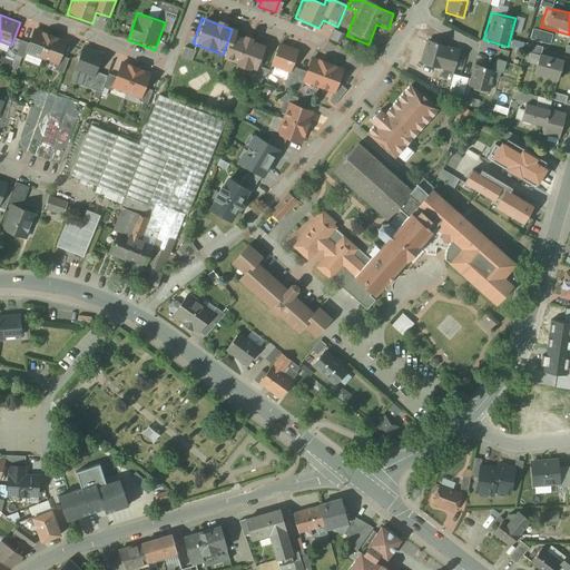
[(48,32),(31,27),(21,52),(38,60),(48,32)]
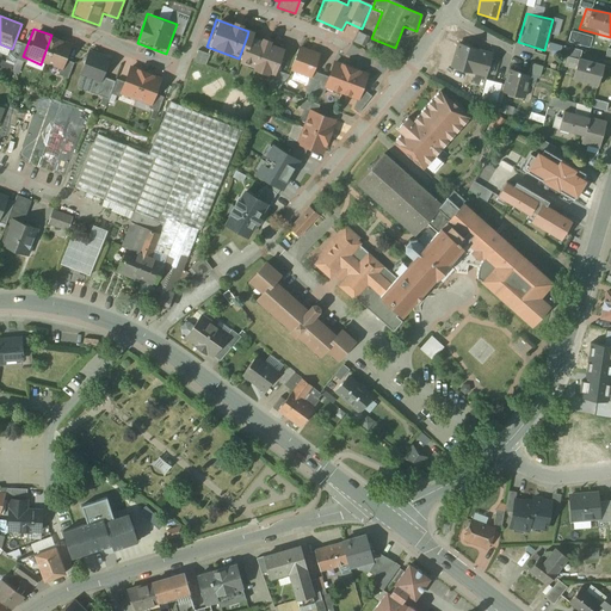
[(364,47),(369,37),(356,31),(352,42),(364,47)]
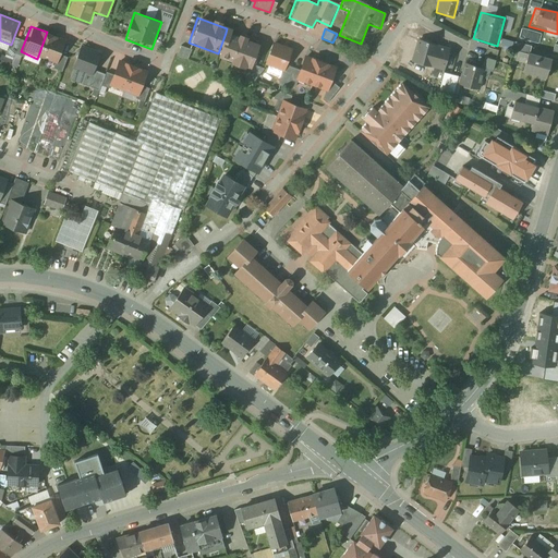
[(48,33),(38,59),(53,65),(64,39),(48,33)]
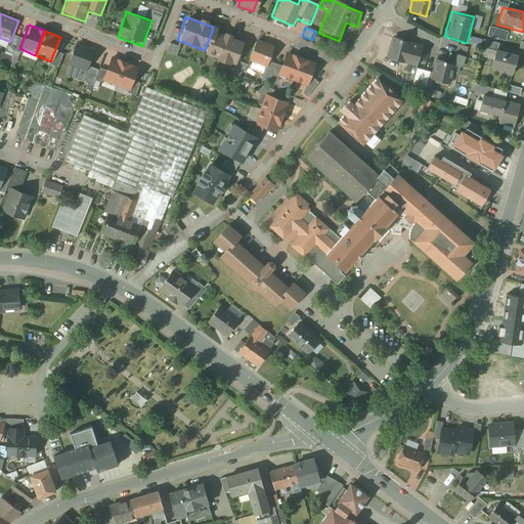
[(205,50),(203,53),(234,66),(243,42),(212,31),(205,50)]
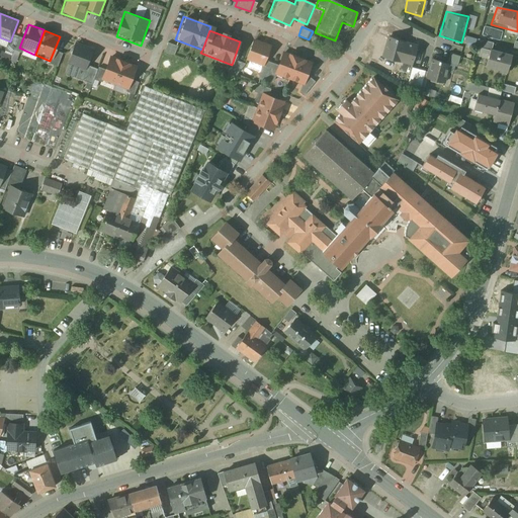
[(403,38),(386,35),(379,59),(412,69),(418,50),(402,47),(403,38)]
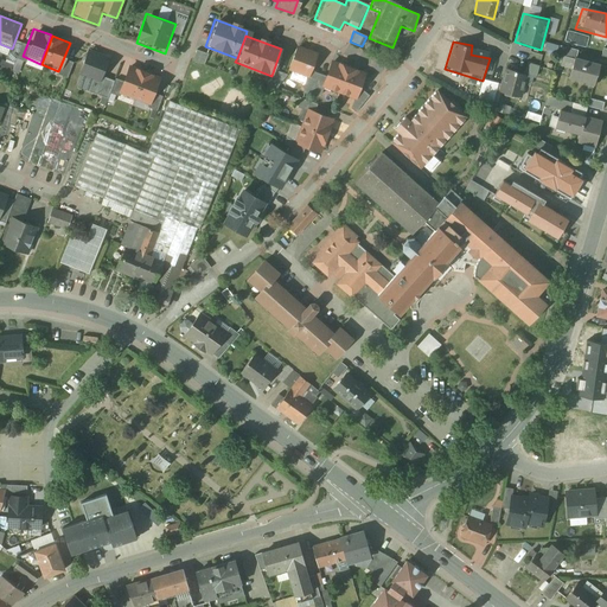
[(317,53),(293,45),(285,70),(310,78),(317,53)]
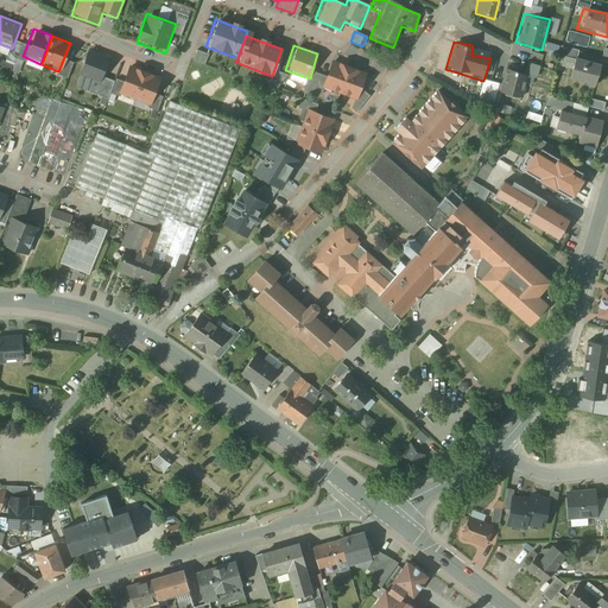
[(191,61),(203,64),(206,54),(195,50),(191,61)]
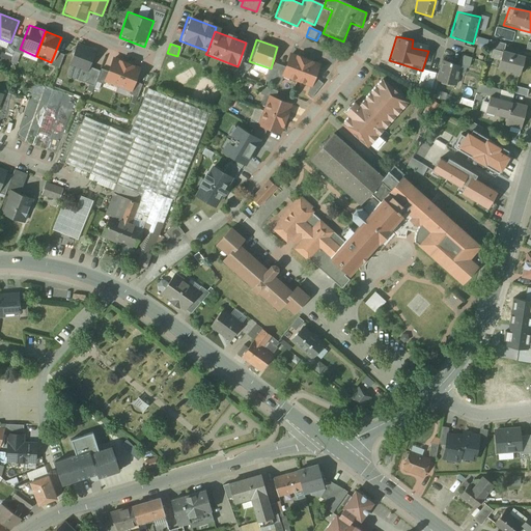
[(66,65),(79,70),(75,81),(92,89),(100,72),(89,67),(95,52),(75,45),(66,65)]
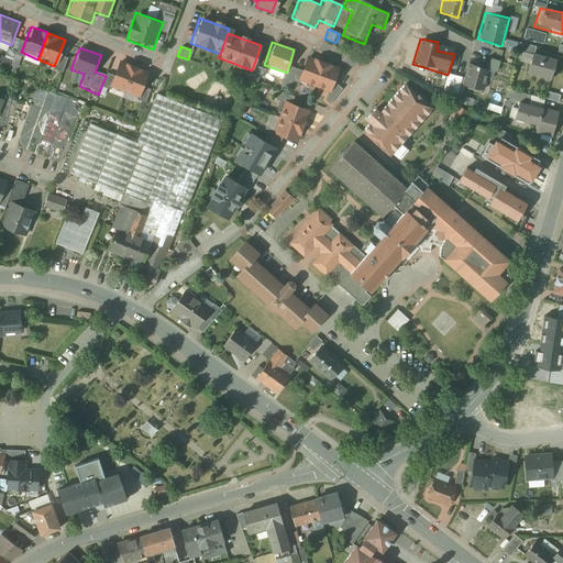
[(555,58),(530,51),(522,75),(549,83),(555,58)]
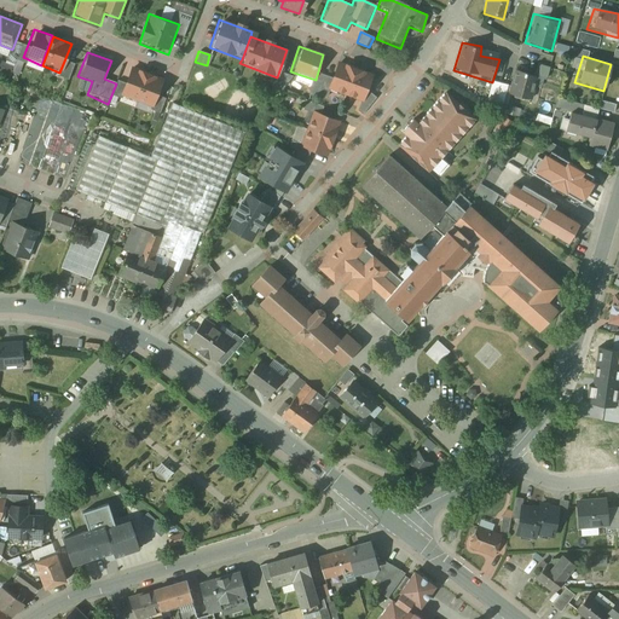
[(352,67),(334,62),(323,91),(341,96),(352,67)]
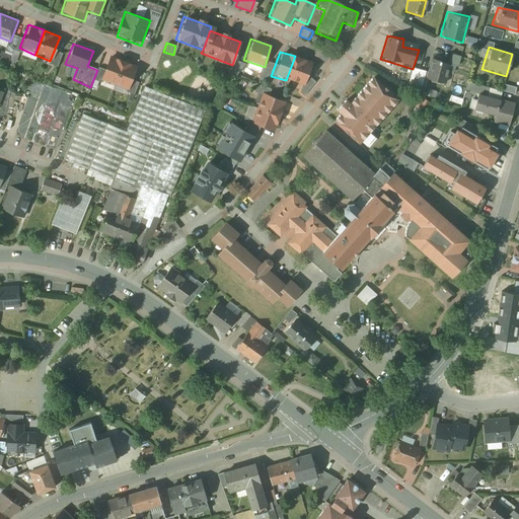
[(122,61),(108,56),(99,80),(113,85),(122,61)]
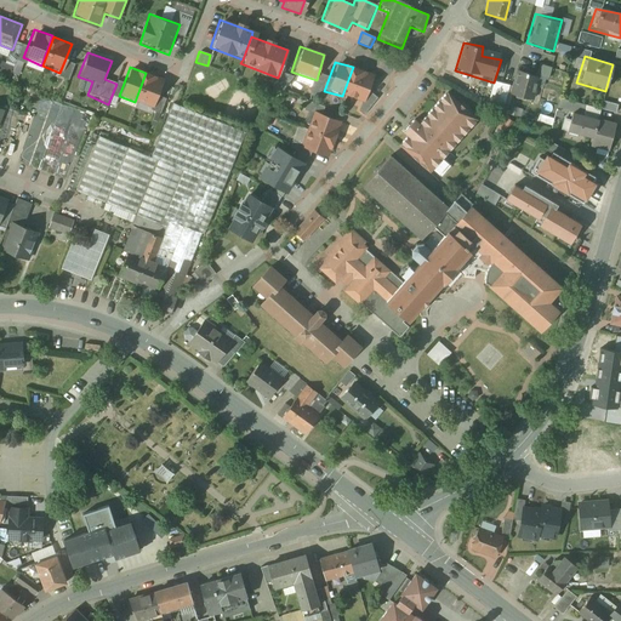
[(372,74),(353,68),(343,96),(363,103),(372,74)]
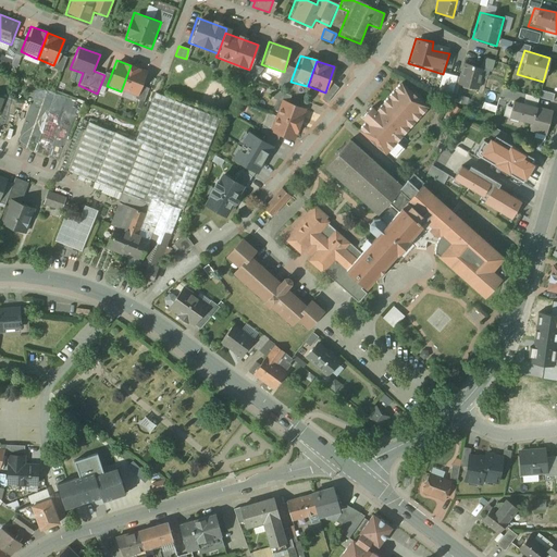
[(483,66),(461,62),(456,87),(477,93),(483,66)]
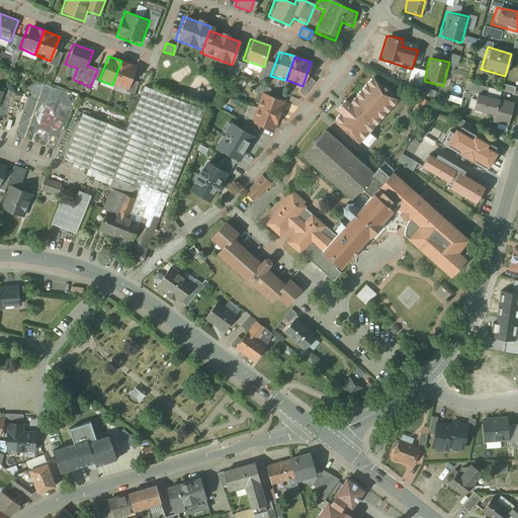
[(136,66),(121,61),(112,85),(126,90),(136,66)]
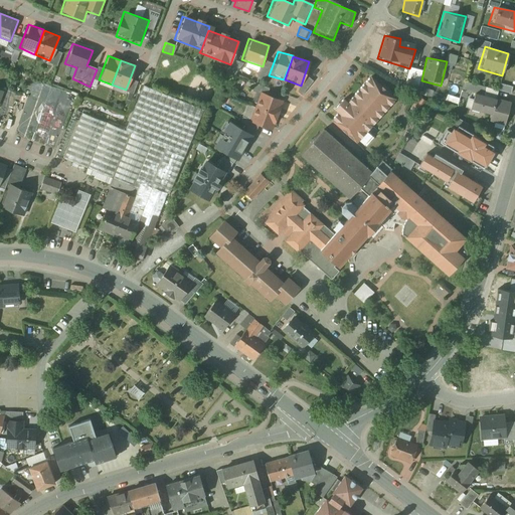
[(246,62),(244,67),(255,70),(258,65),(246,62)]
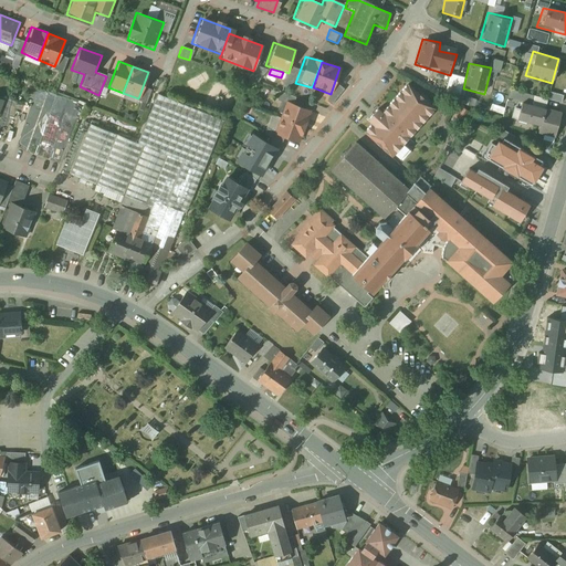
[(432,111),(406,86),(378,116),(374,113),(365,123),(368,126),(362,133),(389,158),(432,111)]
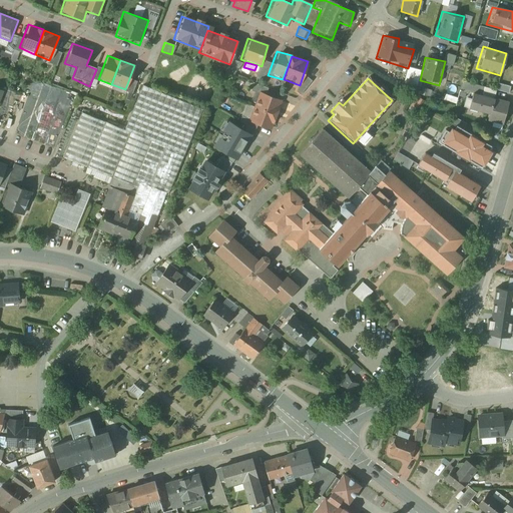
[(508,93),(510,86),(497,82),(495,89),(508,93)]
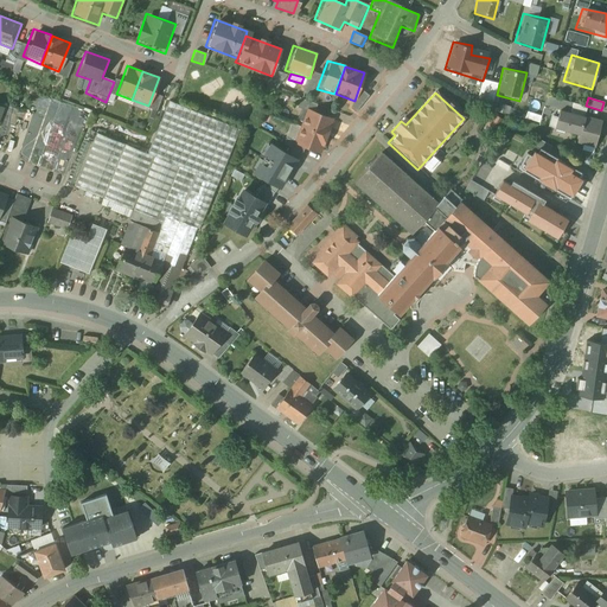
[(147,154),(95,133),(71,189),(159,224),(163,218),(198,231),(238,131),(168,102),(147,154)]
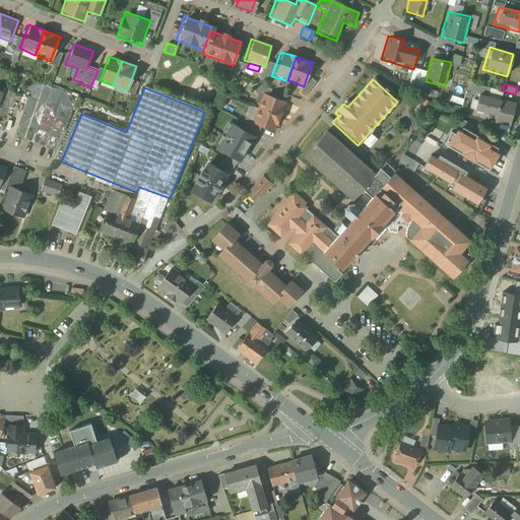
[(286,103),(261,93),(255,110),(280,118),(286,103)]
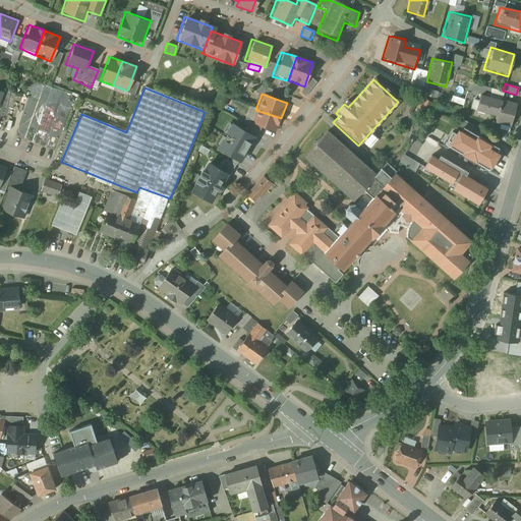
[(516,105),(475,95),(470,113),(493,118),(491,126),(510,130),(516,105)]
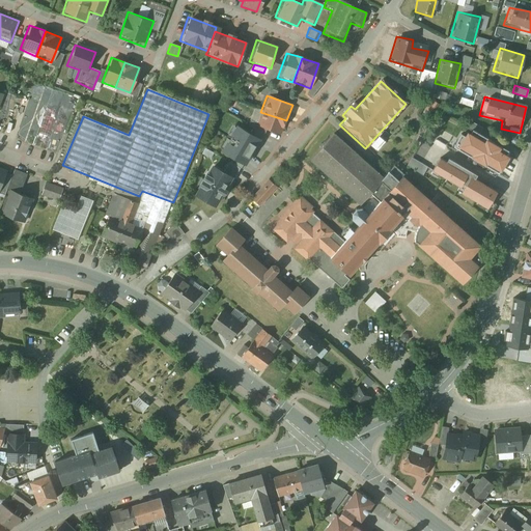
[(286,121),(259,112),(254,128),(281,137),(286,121)]
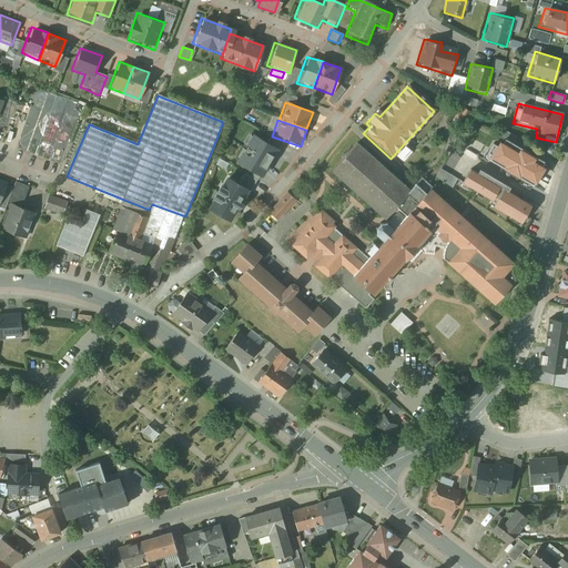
[(382,217),(407,190),(355,145),(331,173),(382,217)]
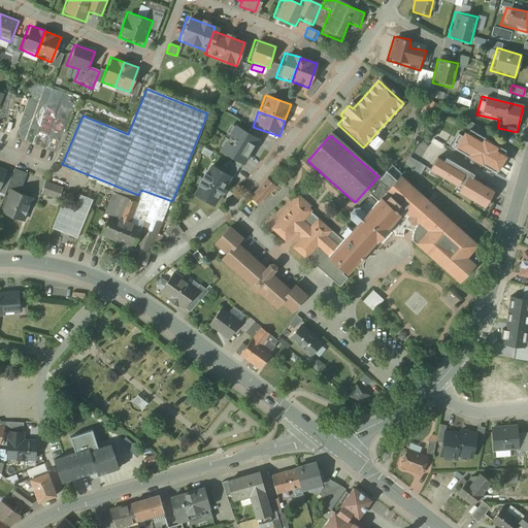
[(507,152),(473,140),(467,157),(483,162),(481,168),(500,174),(507,152)]
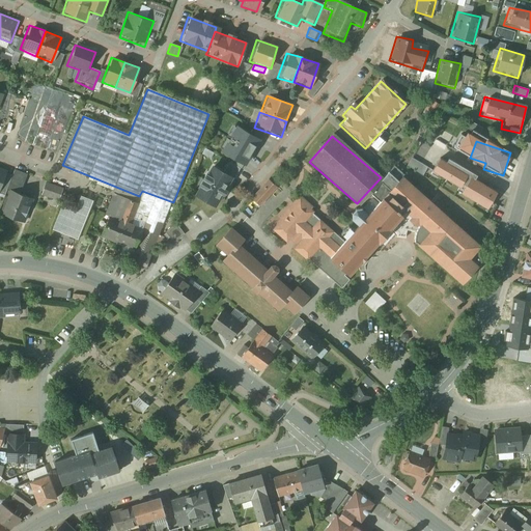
[(201,155),(210,158),(212,152),(203,149),(201,155)]
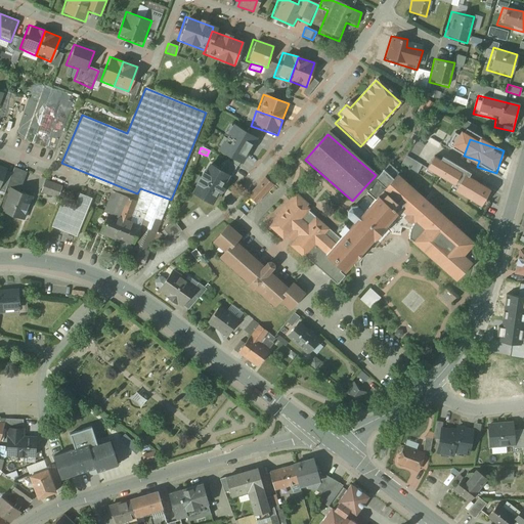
[(207,163),(189,194),(212,208),(231,176),(207,163)]
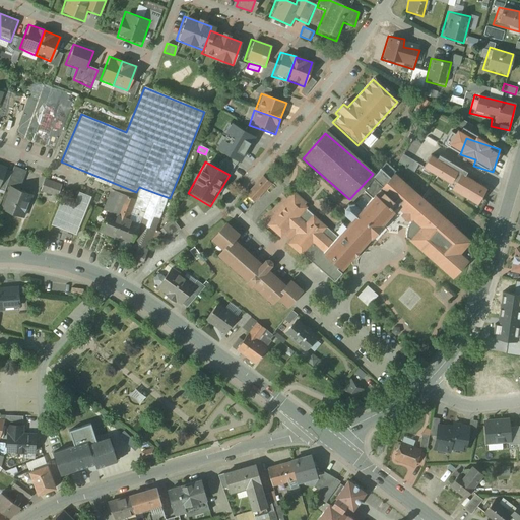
[(438,187),(446,174),(437,169),(429,182),(438,187)]
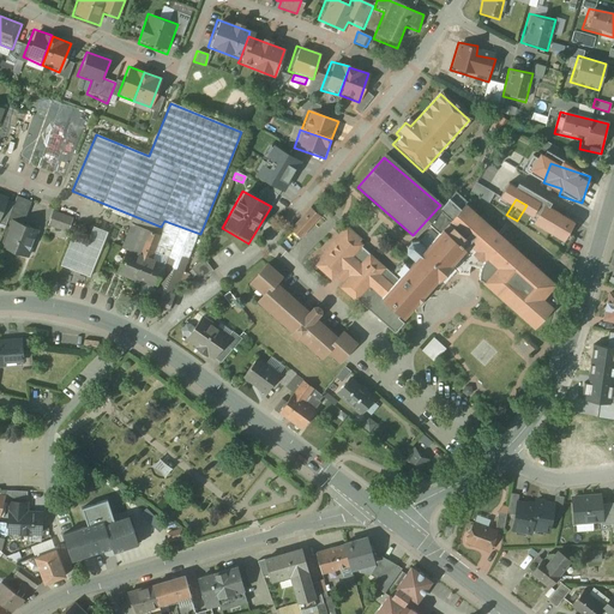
[(553,287),(462,205),(396,278),(378,299),(399,318),(467,244),(497,270),(481,287),(530,330),(549,308),(541,300),(553,287)]
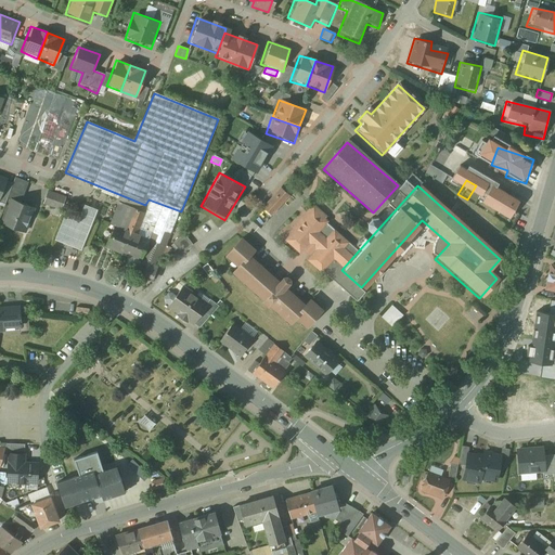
[(65,196),(48,190),(43,203),(61,209),(65,196)]
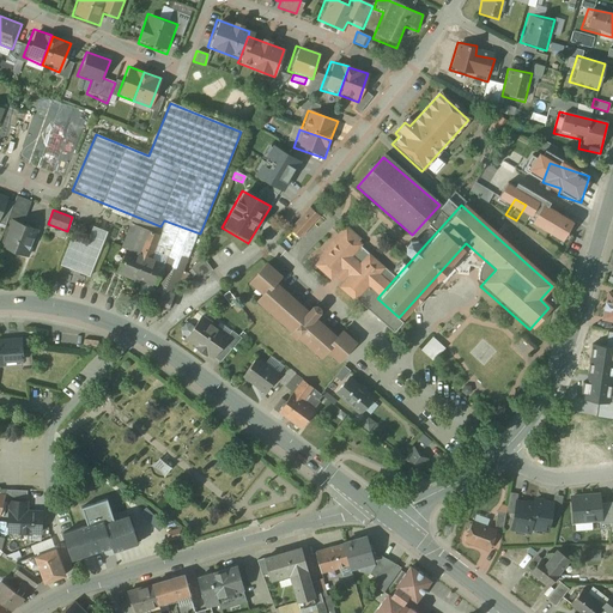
[(317,218),(308,210),(289,231),(297,240),(317,218)]
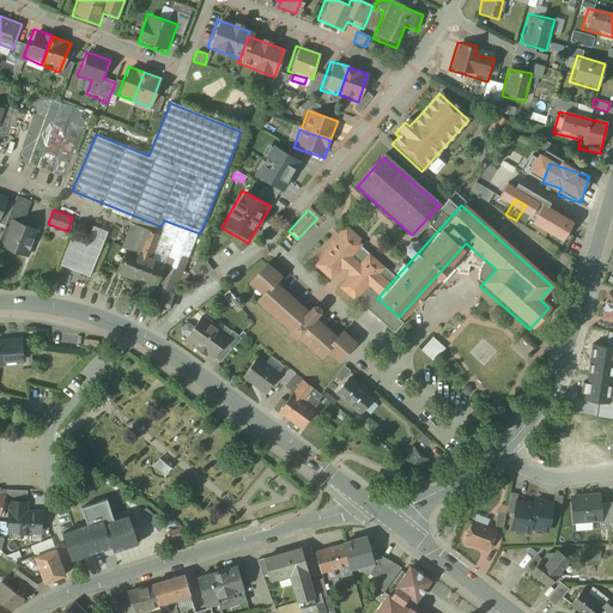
[(572,217),(552,210),(548,219),(539,214),(533,224),(545,231),(544,235),(564,242),(572,217)]
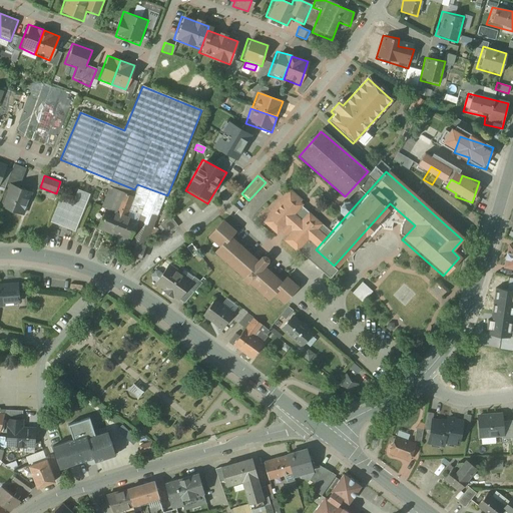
[(34,193),(7,183),(0,200),(0,208),(23,218),(34,193)]
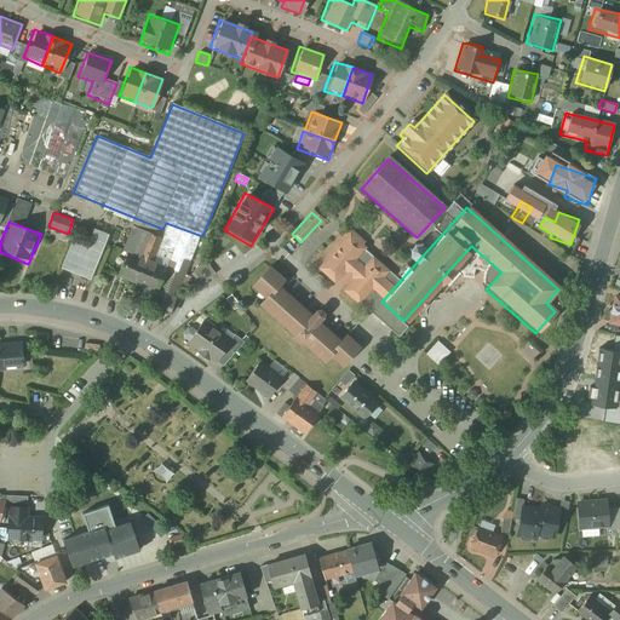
[(160,240),(131,229),(121,253),(165,270),(156,294),(151,306),(153,308),(171,314),(200,236),(166,223),(160,240)]
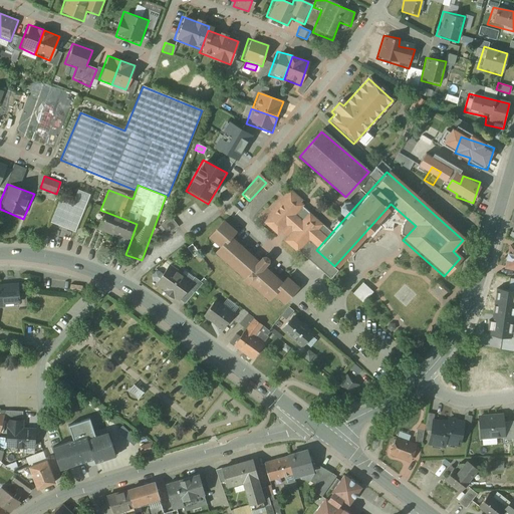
[(289,188),(259,220),(326,281),(337,271),(315,251),(331,233),(302,208),(306,204),(289,188)]
